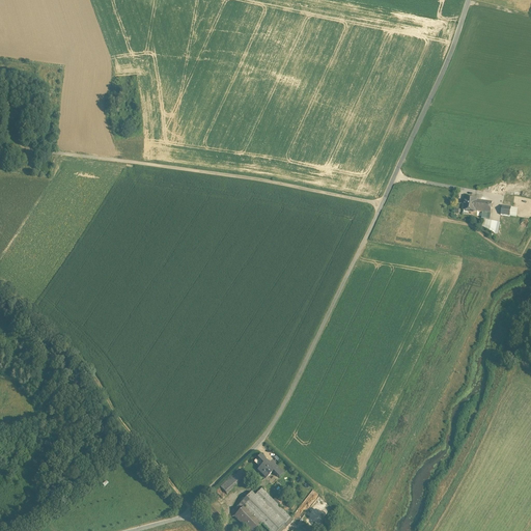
[(17,120),(19,109),(11,108),(10,113),(5,112),(4,118),(17,120)]
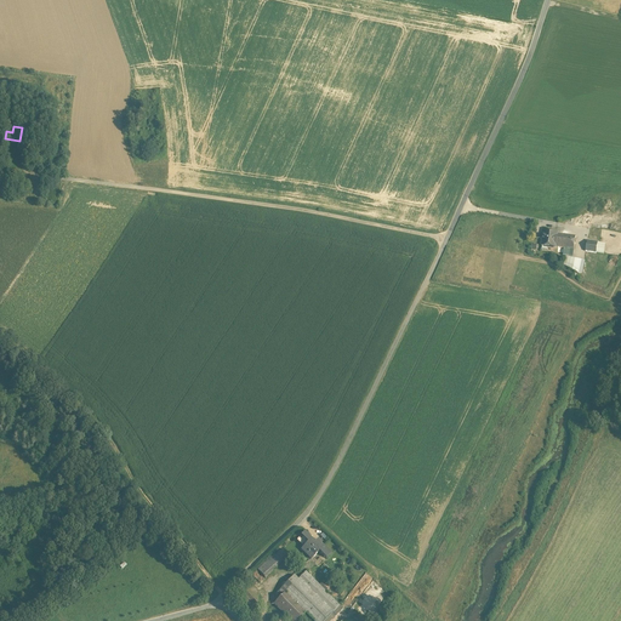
[(563,248),(564,235),(557,234),(557,233),(543,231),(542,245),(556,248),(556,246),(558,248),(563,248)]
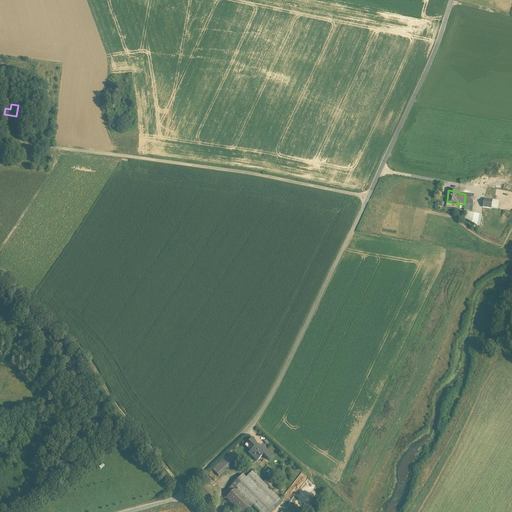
[(475,195),(465,194),(464,204),(470,205),(473,206),(475,195)]
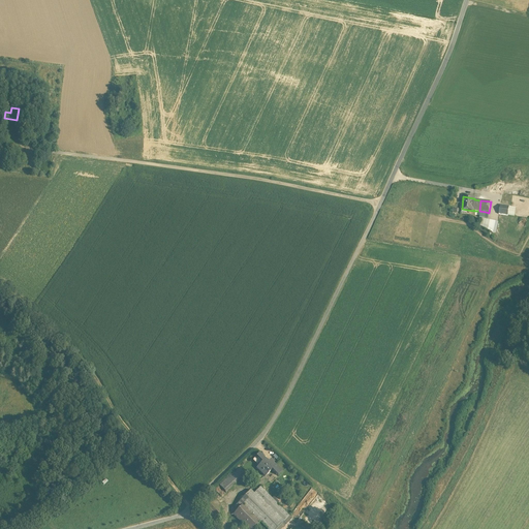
[(509,207),(500,206),(499,214),(508,216),(509,207)]
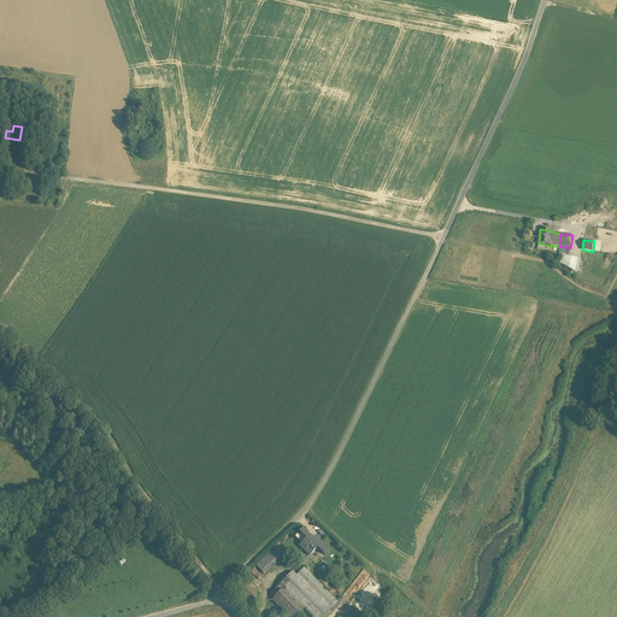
[(581,259),(562,256),(560,264),(577,271),(581,259)]
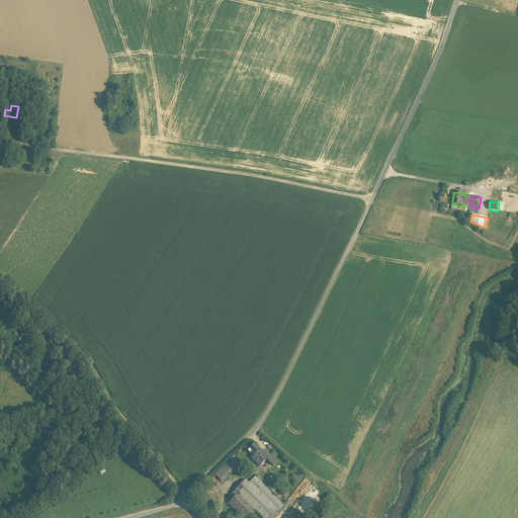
[(264,454),(255,444),(248,450),(253,456),(251,458),(259,466),(266,460),(272,466),(276,462),(267,452),(264,454)]
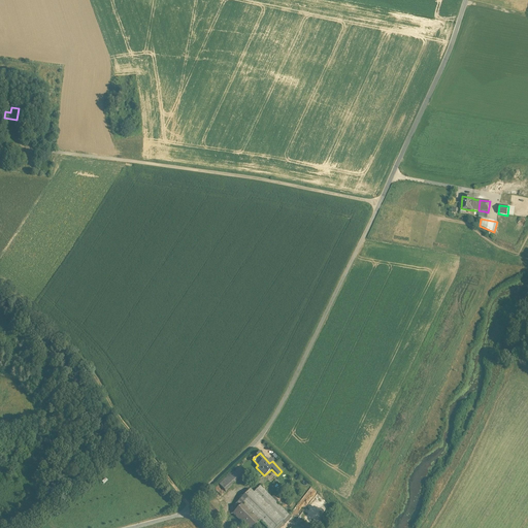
[(245,473),(238,467),(235,470),(240,476),(242,477),(245,473)]
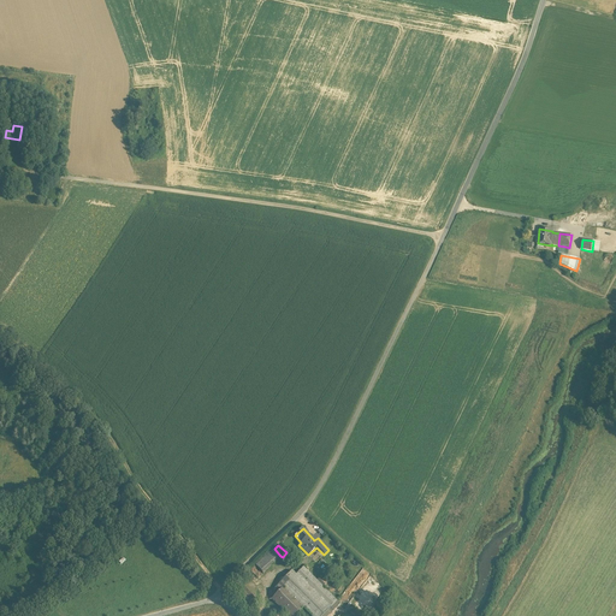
[(273,548),(255,564),(262,573),(280,556),(274,549),(273,548)]
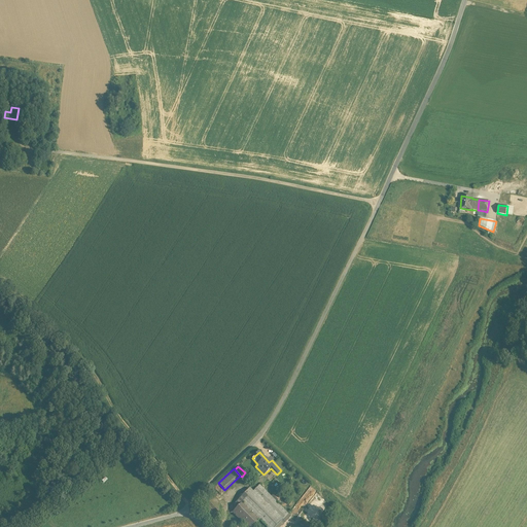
[(288,515),(259,485),(253,492),(282,521),(288,515)]
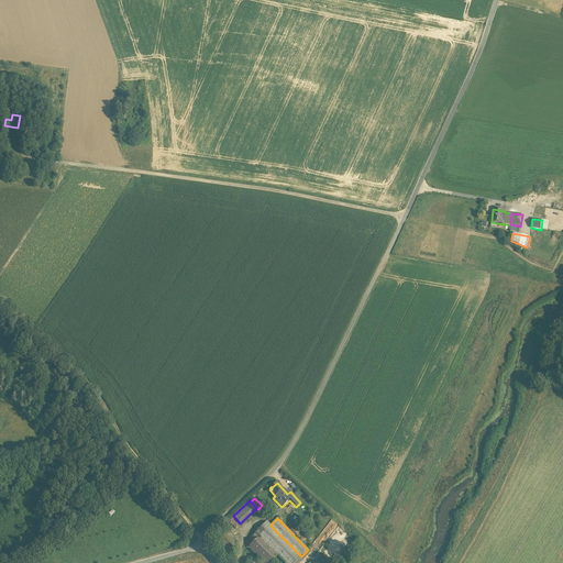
[(251,537),(255,541),(249,548),(263,562),(269,562),(278,555),(285,562),(294,562),(301,556),(271,526),(267,521),(261,528),(251,537)]
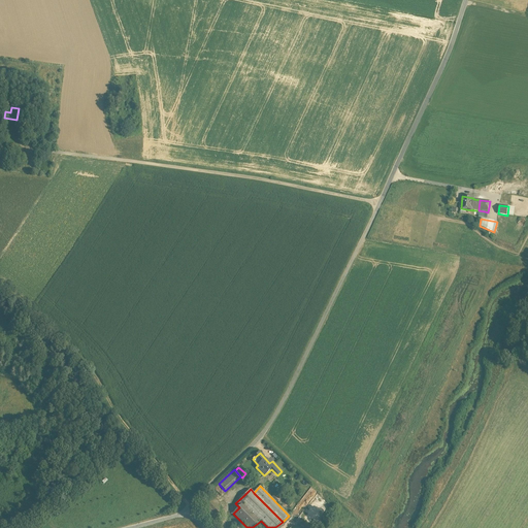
[(222,517),(207,501),(200,507),(213,524),(222,517)]
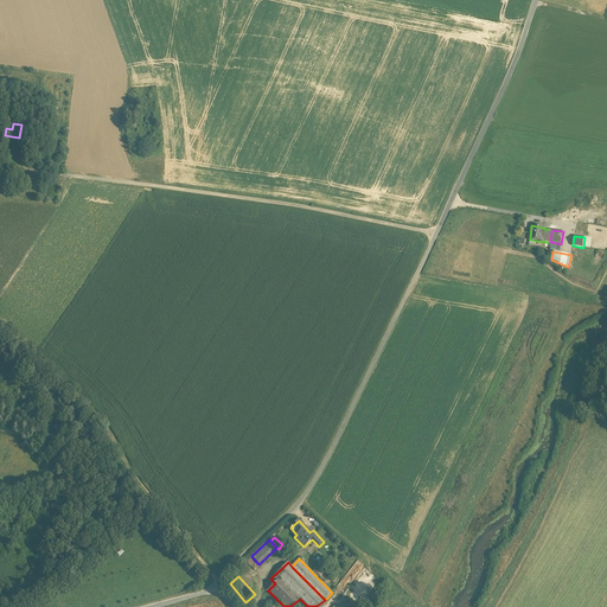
[(246,602),(230,583),(228,586),(243,604),(246,602)]
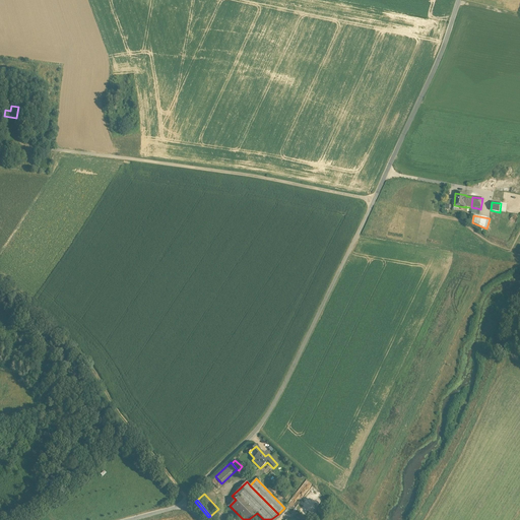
[(278,514),(271,519),(277,519),(287,510),(284,508),(278,514)]
